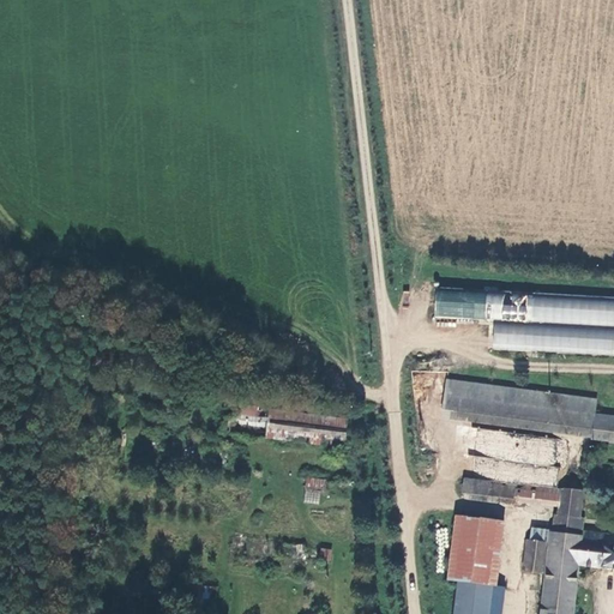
[(493,348),(613,355),(613,299),(435,289),(434,317),(494,320),(493,348)]
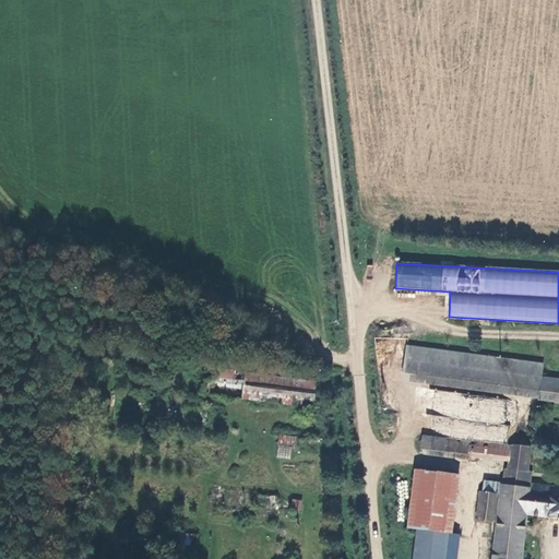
[(539,359),(401,343),(399,370),(558,389),(558,373),(537,371),(539,359)]
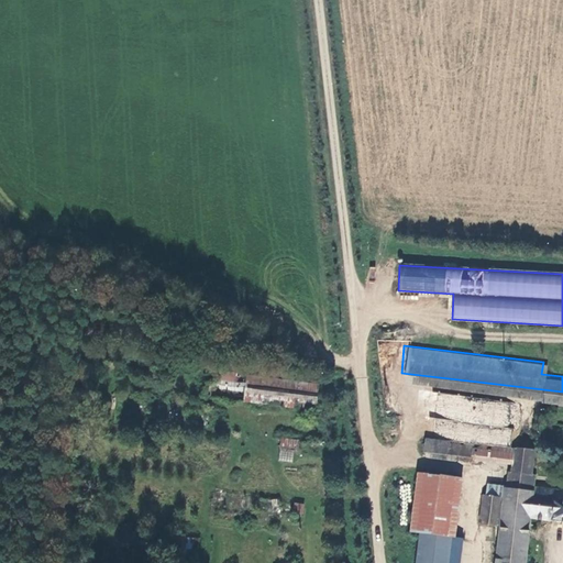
[(319,386),(247,375),(247,373),(208,366),(203,395),(316,410),(319,386)]
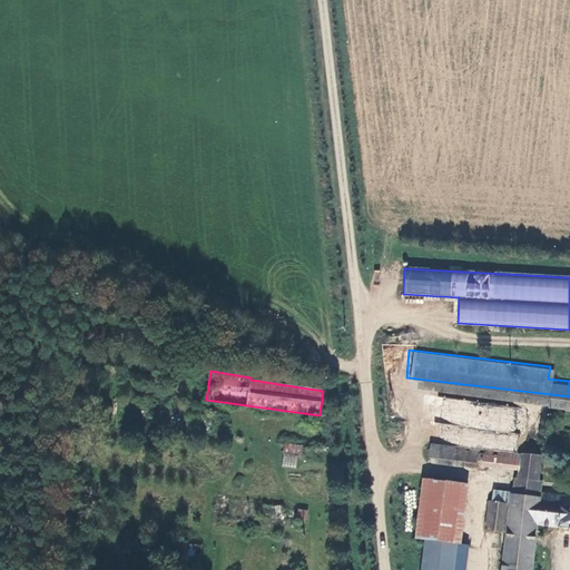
[(325,459),(326,446),(282,441),(279,453),(325,459)]
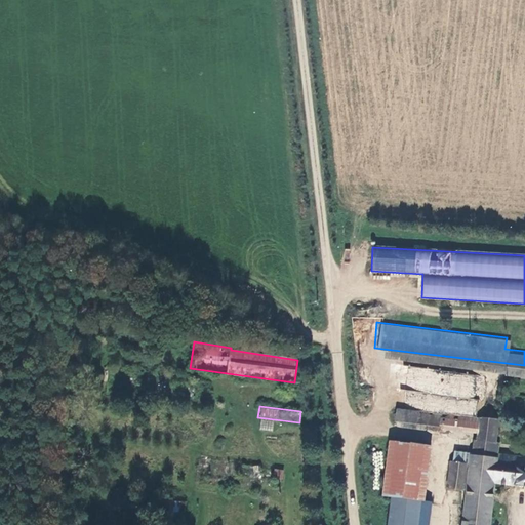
[(472,430),(473,416),(395,407),(394,420),(472,430)]
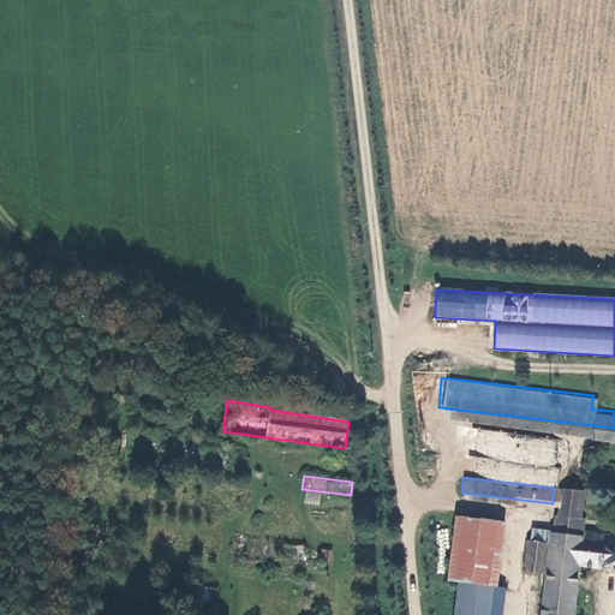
[(584,491),(554,488),(553,503),(551,513),(555,513),(554,530),(547,529),(531,527),(530,539),(526,538),(523,569),(549,573),(544,614),(575,614),(581,565),(614,568),(614,533),(585,530),(587,518),(584,517),(587,489),(584,488),(584,491)]
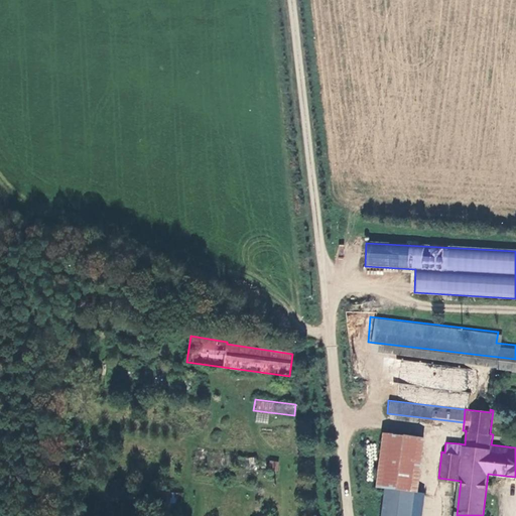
[(388,486),(418,490),(423,435),(380,430),(375,485),(388,486)]
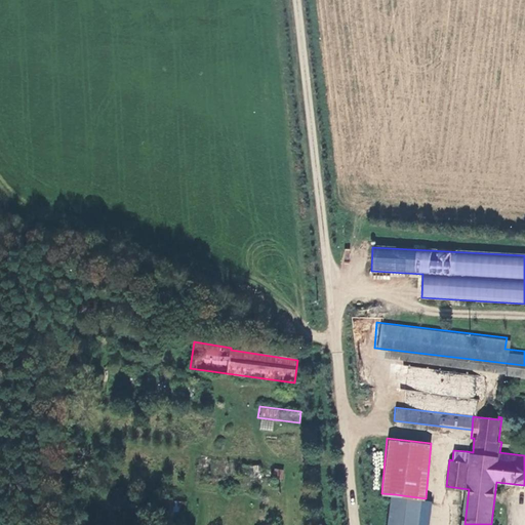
[(258,467),(243,463),(241,474),(257,477),(258,467)]
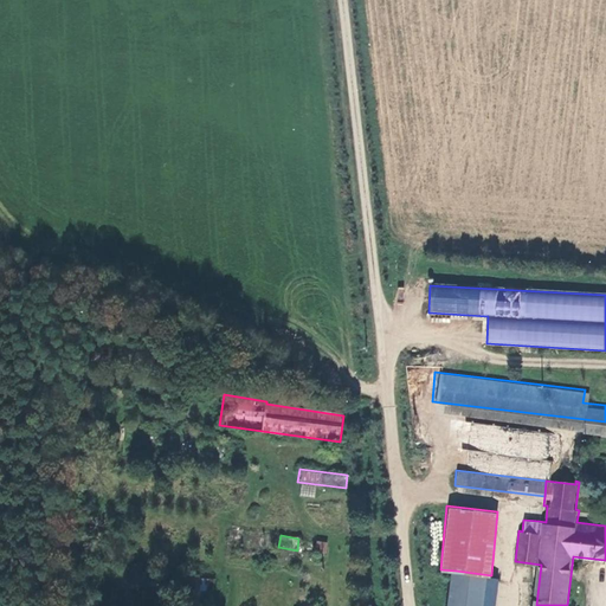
[(334,547),(324,546),(322,555),(333,558),(334,547)]
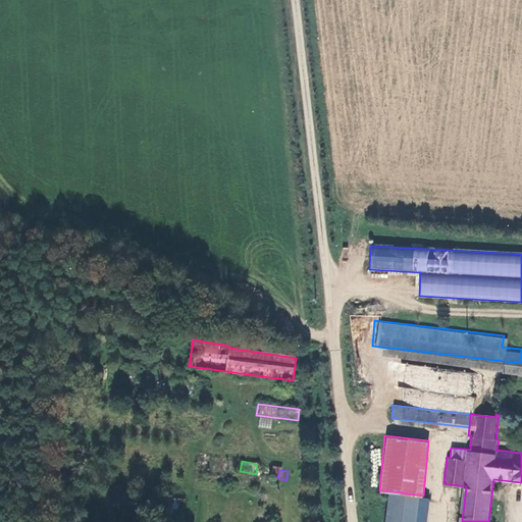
[(426,521),(429,497),(423,496),(393,491),(388,521),(426,521)]
